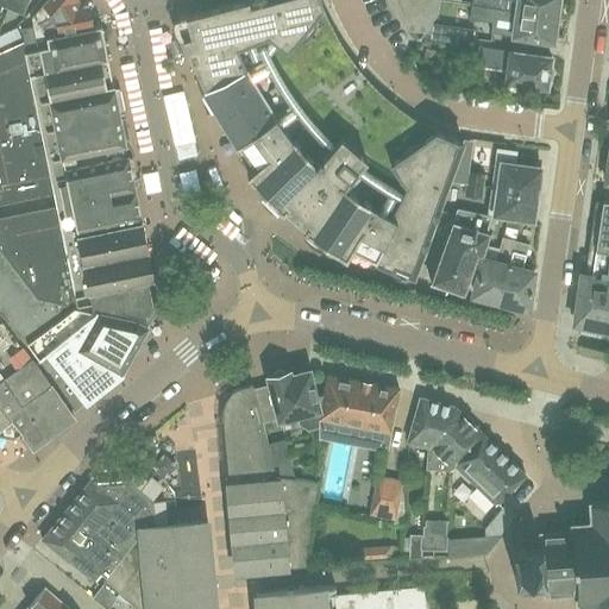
[(0,0),(0,27),(8,6),(23,12),(26,0),(0,0)]
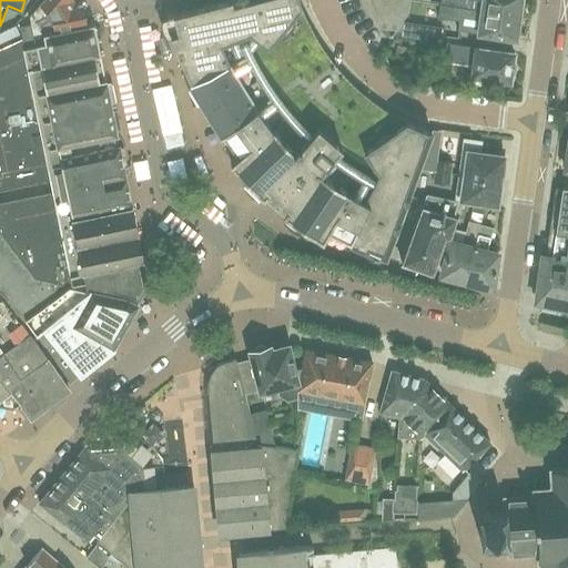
[(71,8),(67,1),(68,0),(42,0),(40,3),(30,17),(31,26),(30,27),(31,36),(22,37),(16,26),(0,32),(0,123),(39,117),(46,149),(46,150),(115,135),(92,23),(84,24),(83,20),(87,18),(85,10),(82,11),(82,6),(71,8)]
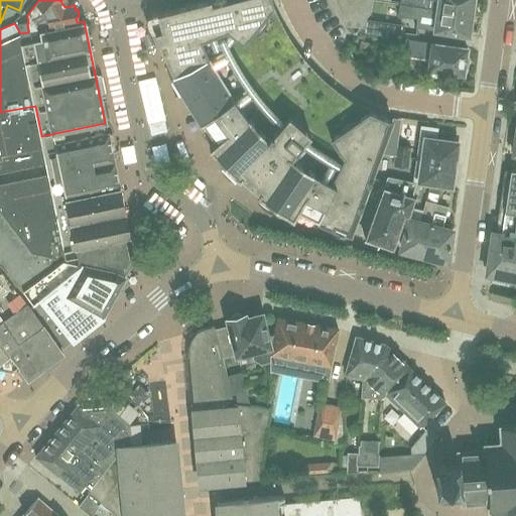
[(240,175),(244,177),(264,153),(276,164),(256,188),(259,190),(258,191),(258,192),(292,217),(295,212),(297,209),(318,220),(318,221),(351,234),(383,145),(392,120),(388,118),(369,111),(368,110),(351,100),(340,92),(326,81),(312,68),(303,57),(294,44),(287,32),(278,14),(273,3),(272,0),(208,0),(163,12),(150,15),(155,32),(162,52),(163,51),(173,74),(172,75),(178,86),(186,100),(202,122),(202,121),(216,140),(210,146),(239,176),(240,175)]
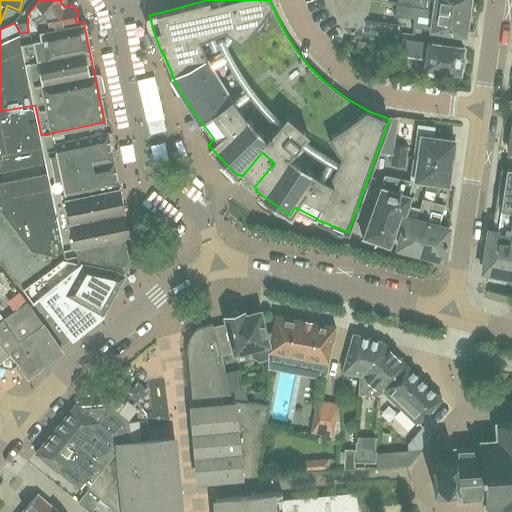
[(369,0),(331,0),(338,13),(351,32),(369,6),(369,0)]
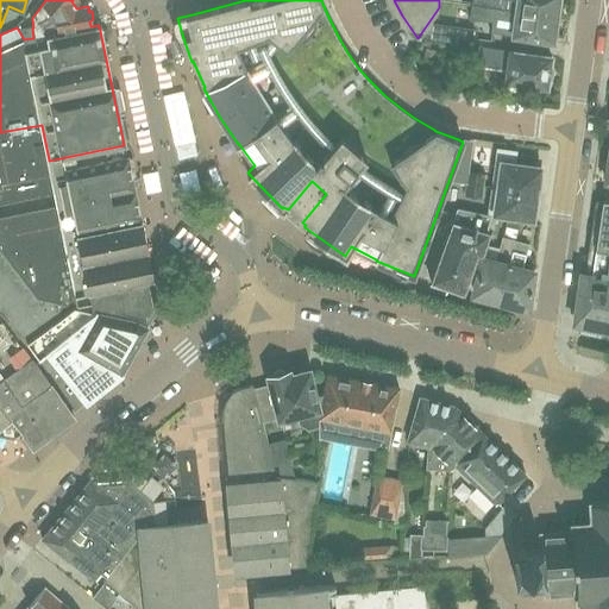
[(472,0),(472,5),(556,17),(557,12),(557,11),(562,8),(562,0),(472,0)]
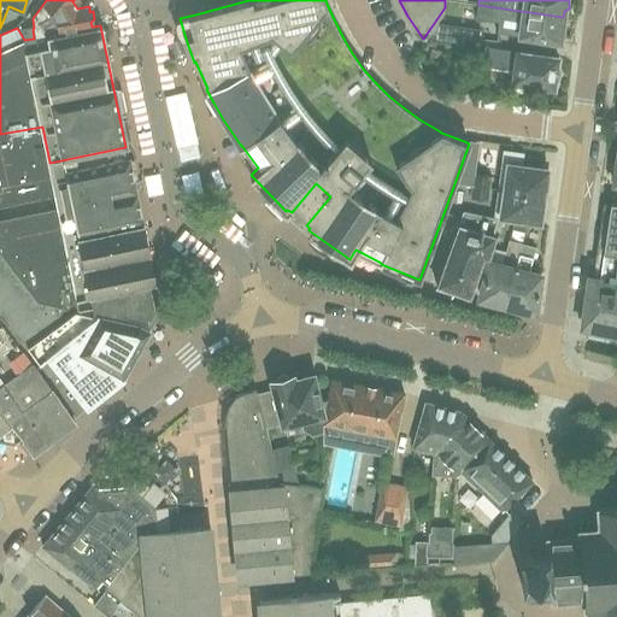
[(519,36),(560,43),(560,42),(564,40),(566,29),(563,25),(563,17),(479,5),(476,17),(521,24),(519,36)]
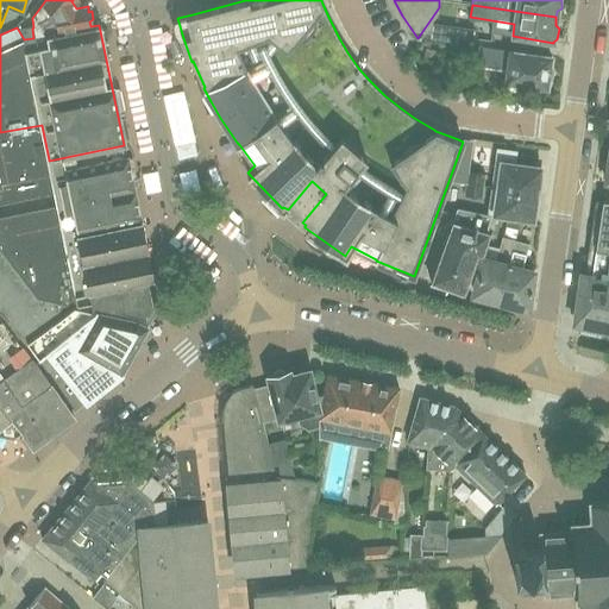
[(546,87),(547,80),(551,79),(552,69),(550,66),(551,56),(481,46),(478,64),(507,69),(506,81),(504,90),(523,93),(525,83),(546,87)]
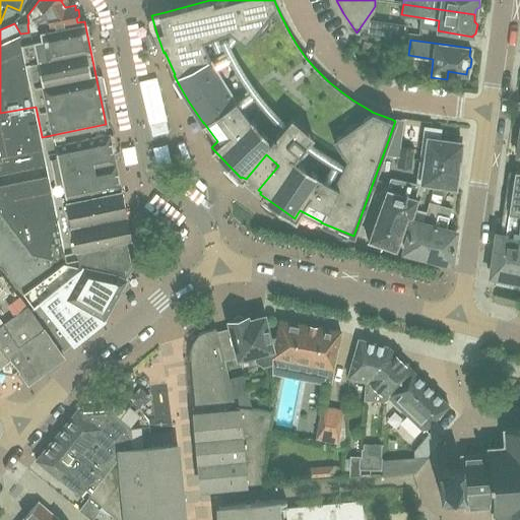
[(0,143),(42,136),(36,107),(0,113),(0,143)]
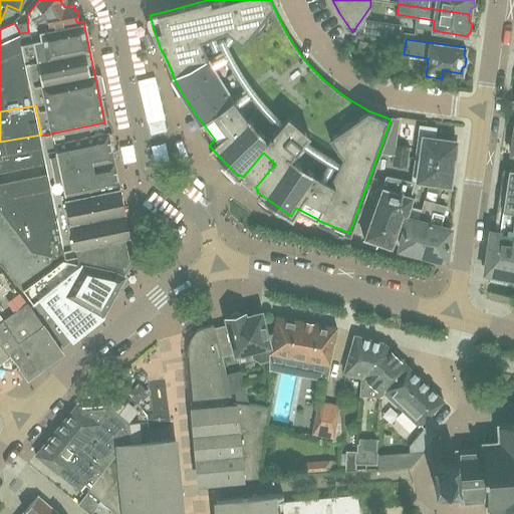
[(454,163),(457,141),(435,138),(436,127),(420,125),(416,159),(454,163)]
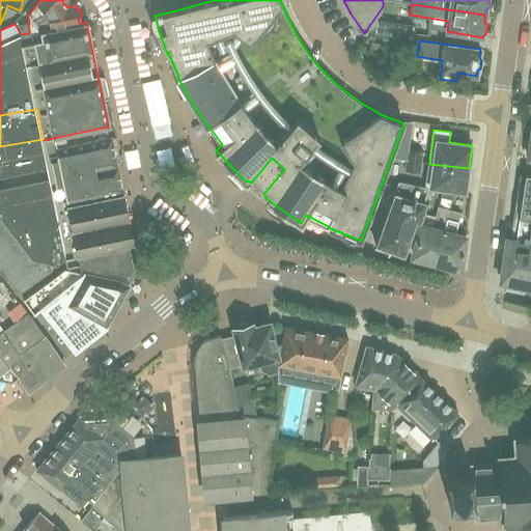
[(54,182),(117,171),(111,138),(54,148),(49,157),(54,179),(54,182)]
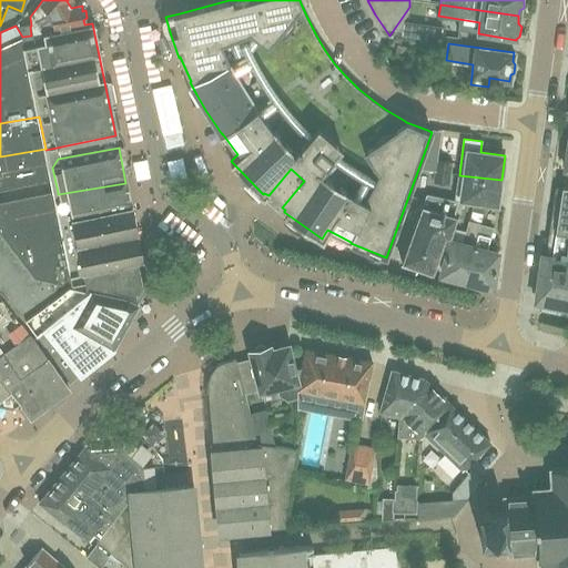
[(0,191),(36,184),(41,178),(38,160),(46,150),(46,149),(0,156),(0,191)]
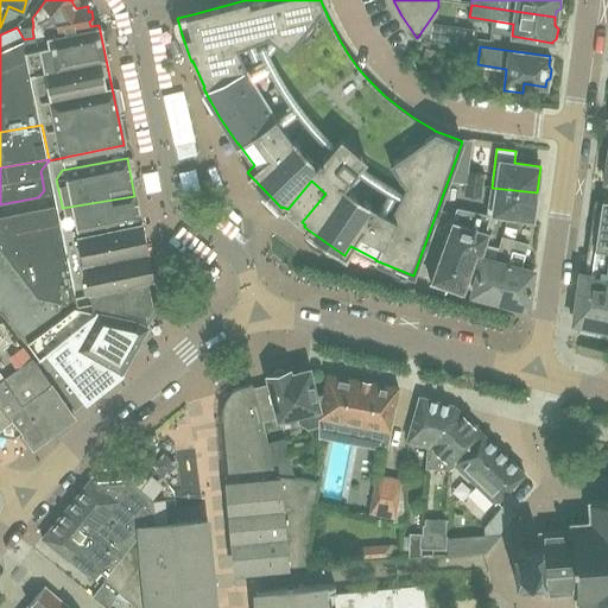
[(464,184),(483,187),(485,173),(467,171),(464,184)]
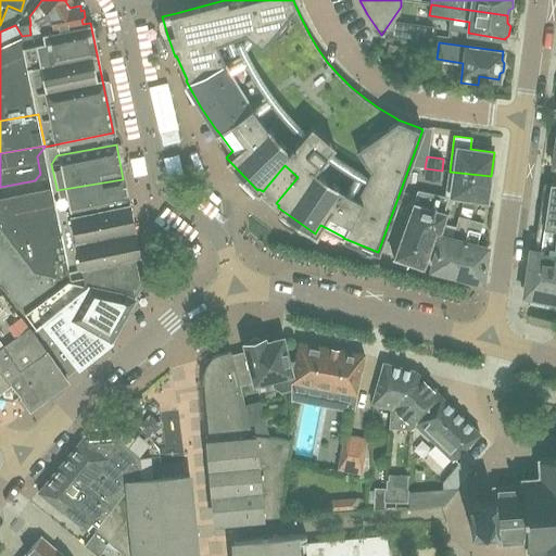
[(441,180),(442,171),(425,168),(424,178),(441,180)]
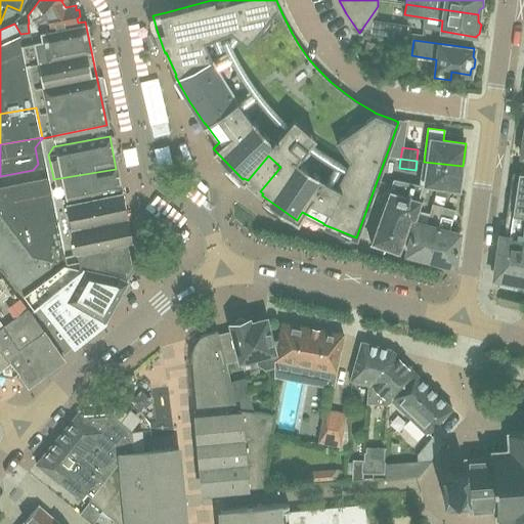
[(460,188),(463,166),(424,162),(422,184),(460,188)]
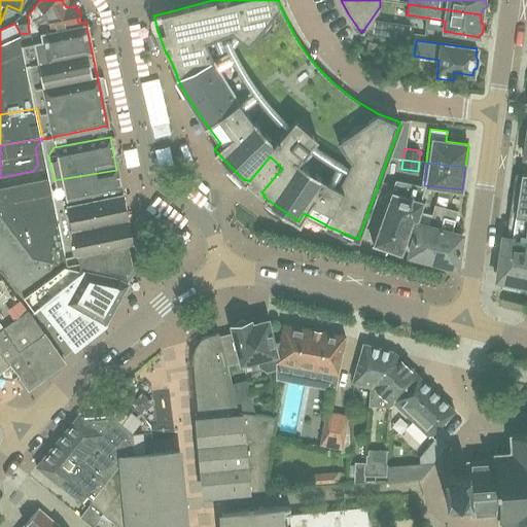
[(60,213),(124,202),(116,170),(54,180),(60,213)]
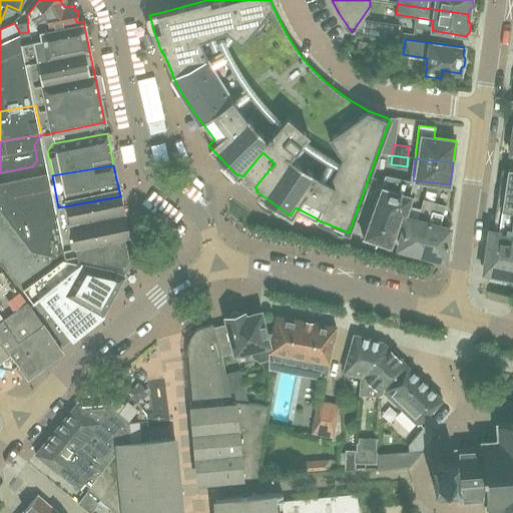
[(512,277),(512,168),(507,167),(496,232),(487,230),(483,266),(488,273),(512,277)]
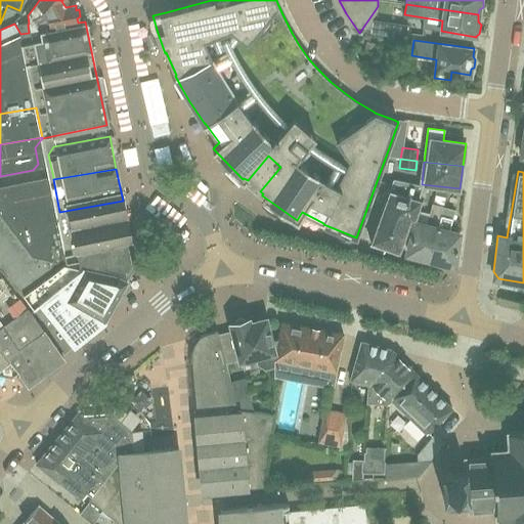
[(59,212),(53,179),(53,177),(0,187),(0,210),(2,219),(26,251),(28,253),(31,255),(32,256),(36,258),(37,258),(62,263),(129,278),(136,265),(123,201),(59,212)]
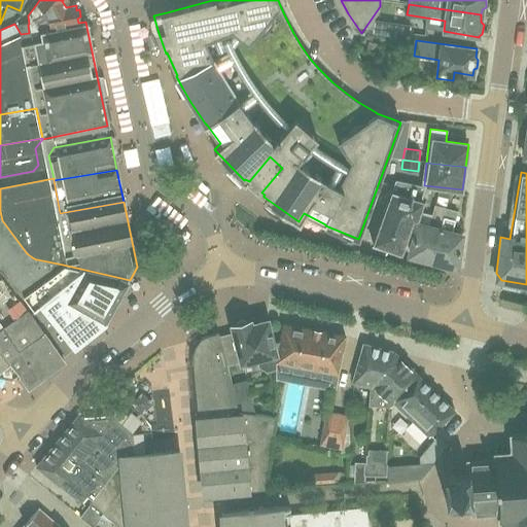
[(427,198),(430,187),(396,180),(391,192),(373,245),(400,253),(414,218),(417,219),(422,202),(421,202),(422,197),(427,198)]
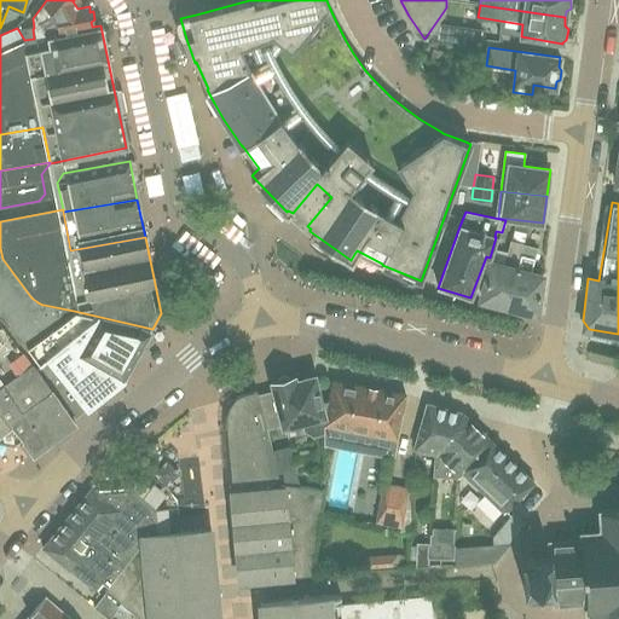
[(505,307),(524,246),(512,242),(504,266),(490,262),(480,296),(484,301),(505,307)]
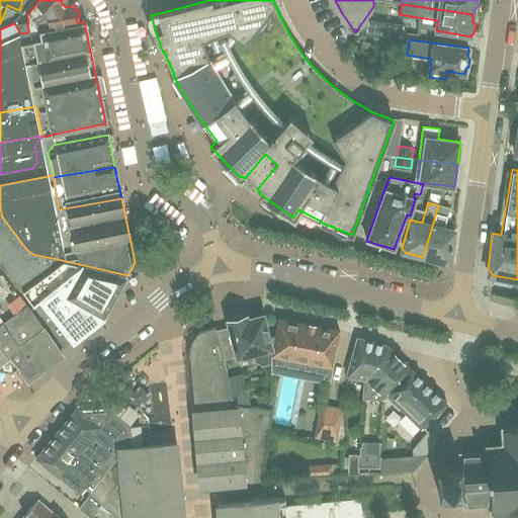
[(442,262),(449,258),(452,231),(443,228),(448,207),(438,205),(423,257),(442,262)]
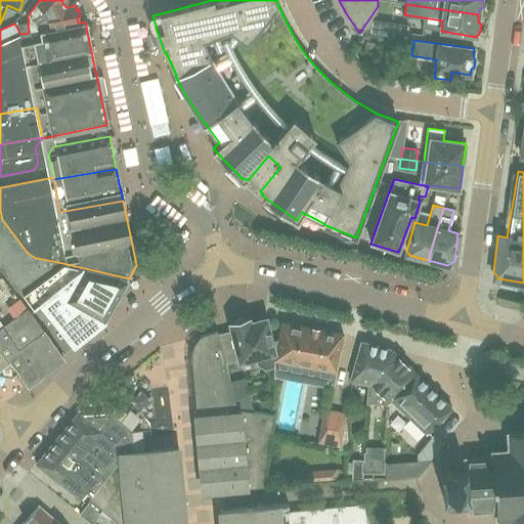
[(18,301),(40,282),(62,263),(37,258),(36,258),(32,256),(31,255),(28,253),(26,251),(2,219),(0,216),(0,276),(0,277),(18,301)]
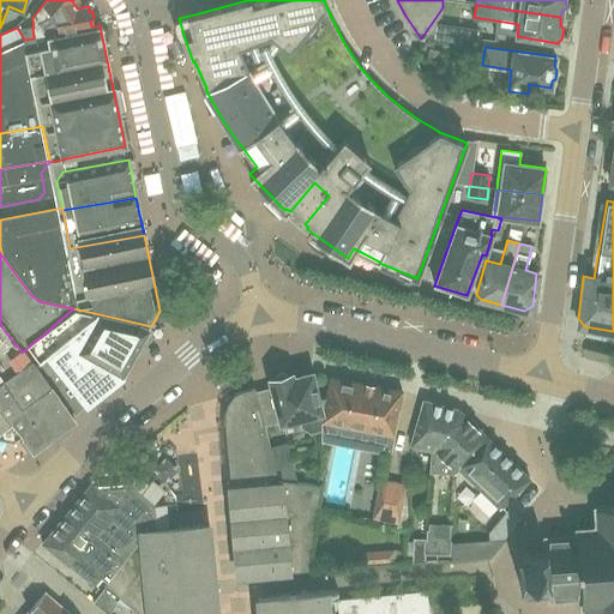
[(122,377),(151,326),(73,308),(47,331),(122,377)]
